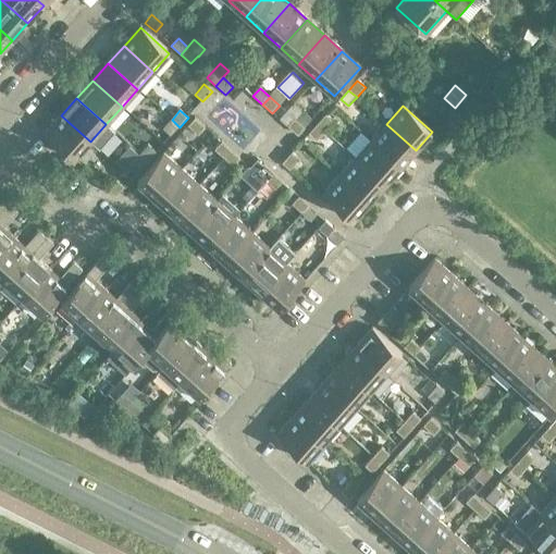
[(90,142),(61,115),(45,134),(74,160),(90,142)]
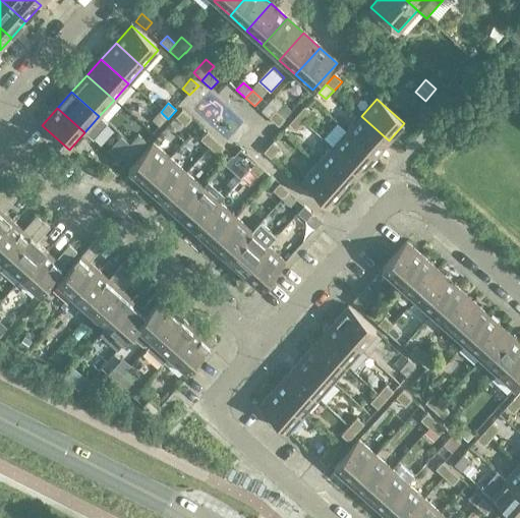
[(297,117),(304,124),(312,115),(305,108),(297,117)]
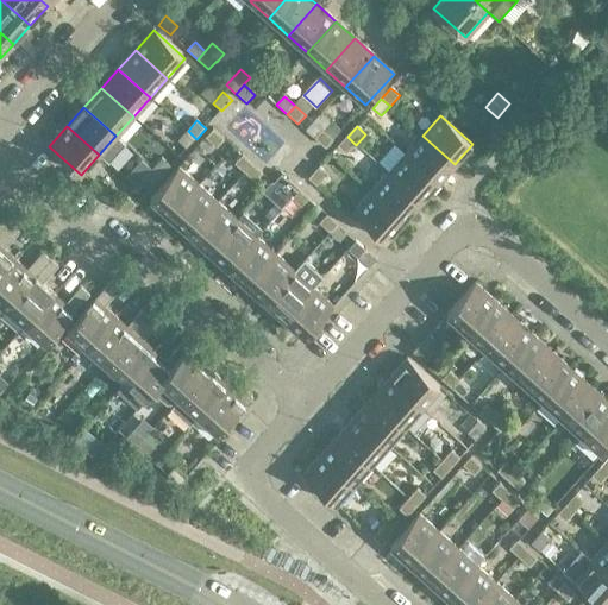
[(213,130),(206,138),(218,149),(225,140),(213,130)]
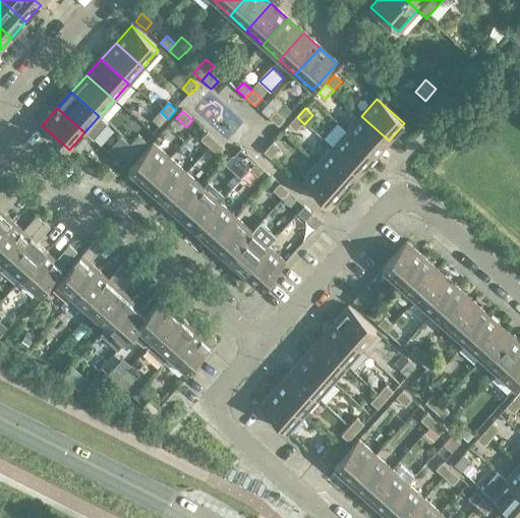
[(153,121),(161,128),(168,119),(161,112),(153,121)]
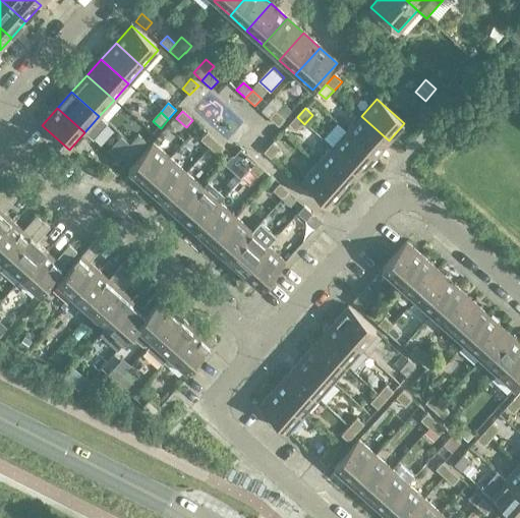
[(270,119),(279,128),(286,121),(276,112),(270,119)]
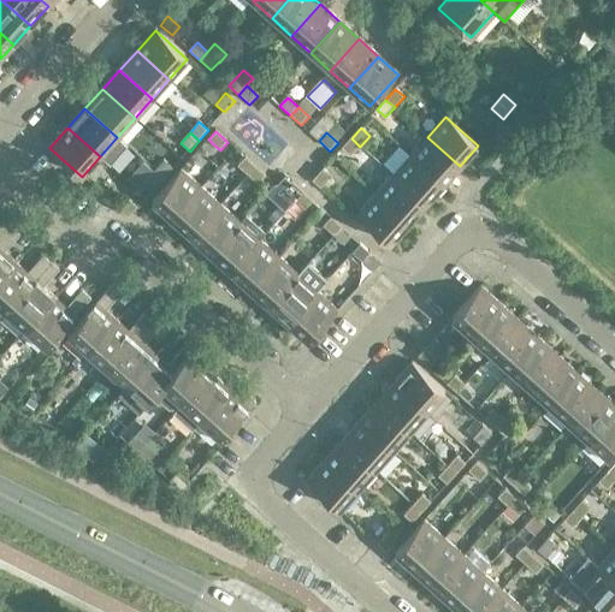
[(460,166),(427,137),(411,156),(443,185),(460,166)]
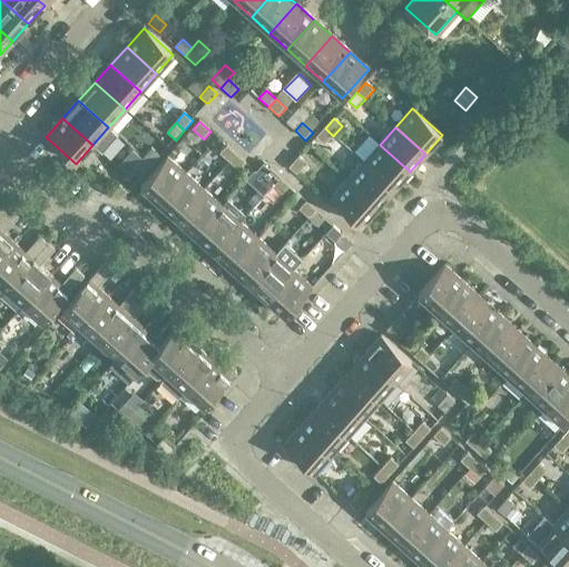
[(325,128),(316,138),(324,145),(333,136),(325,128)]
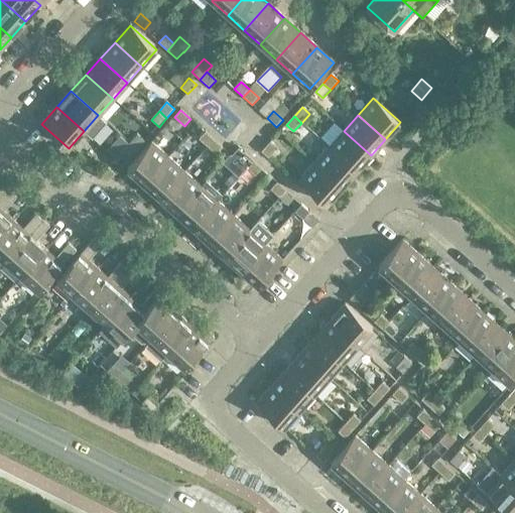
[(371,155),(344,131),(329,147),(356,171),(371,155)]
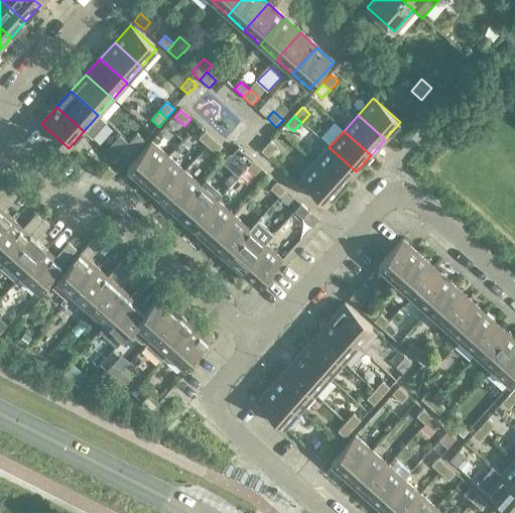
[(214,140),(206,132),(199,139),(208,147),(214,140)]
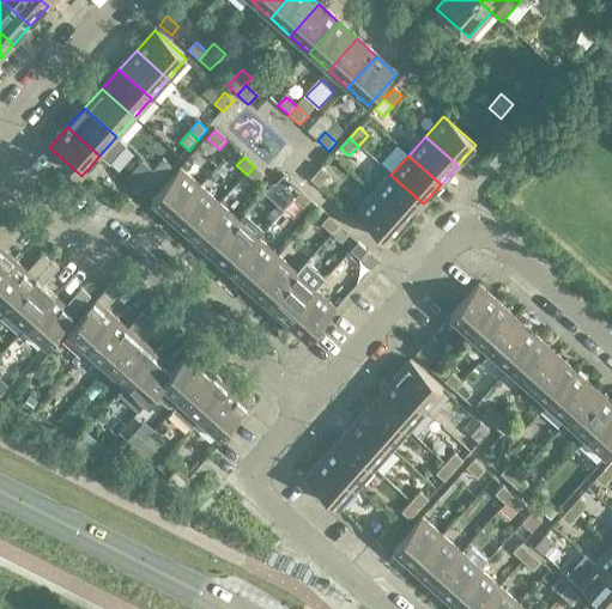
[(155,171),(163,178),(173,169),(163,160),(155,171)]
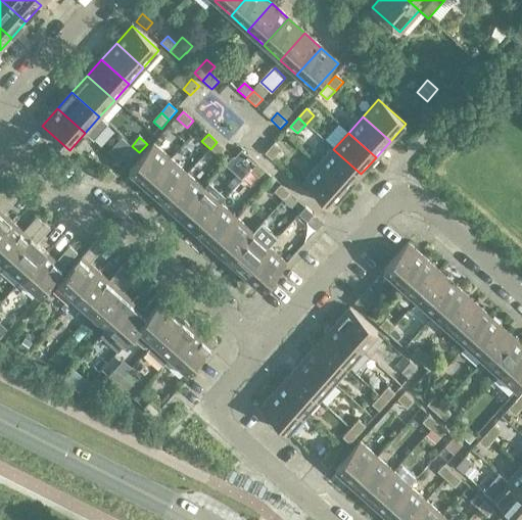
[(217,142),(210,149),(220,157),(226,150),(217,142)]
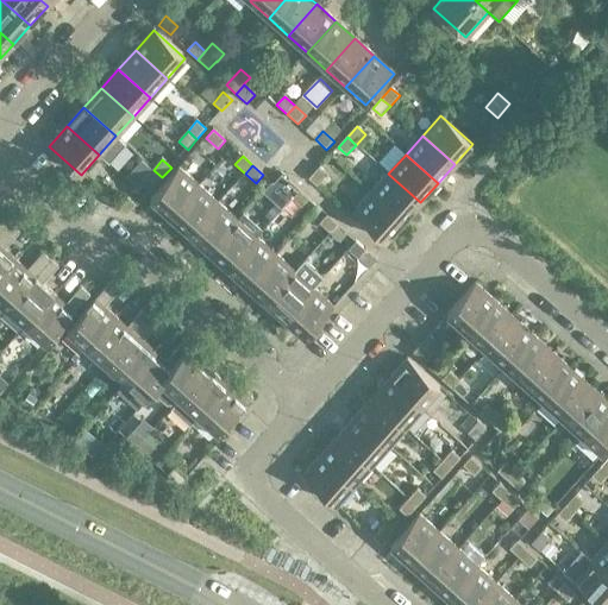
[(328,176),(319,168),(308,178),(318,187),(328,176)]
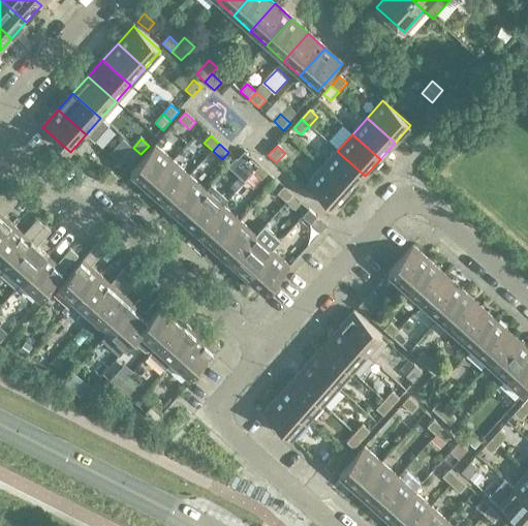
[(156,147),(130,174),(148,189),(173,162),(156,147)]
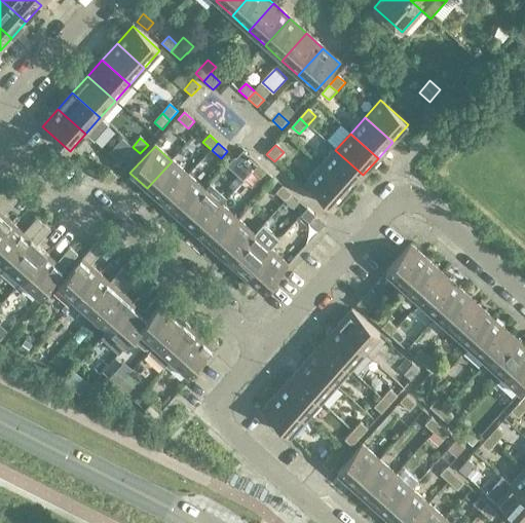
[(124,155),(132,162),(140,153),(133,147),(124,155)]
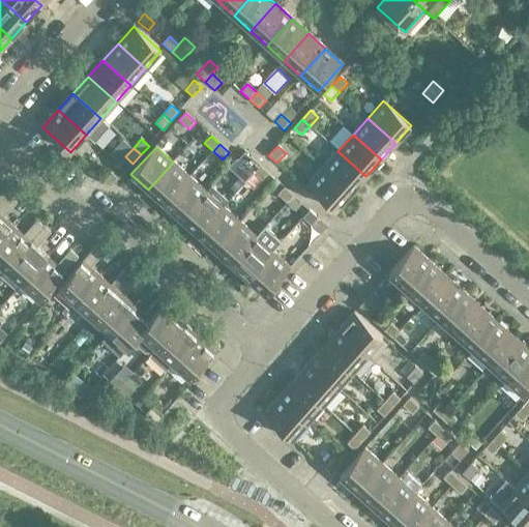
[(338,151),(323,168),(351,193),(365,176),(338,151)]
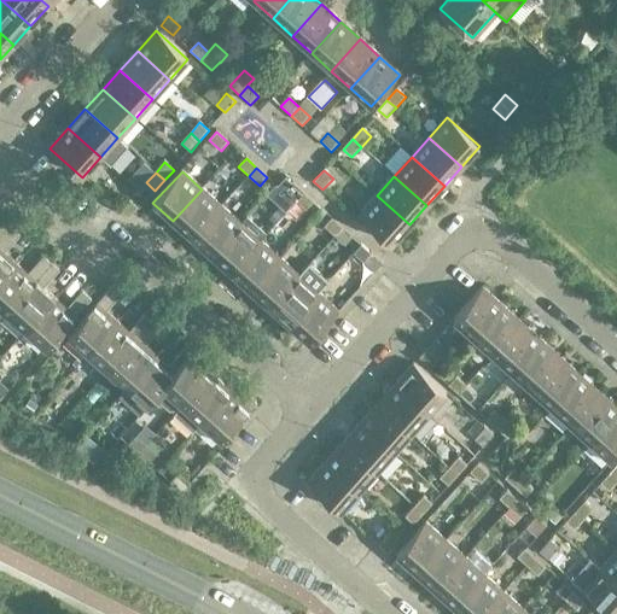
[(303,193),(294,183),(285,192),(296,202),(303,193)]
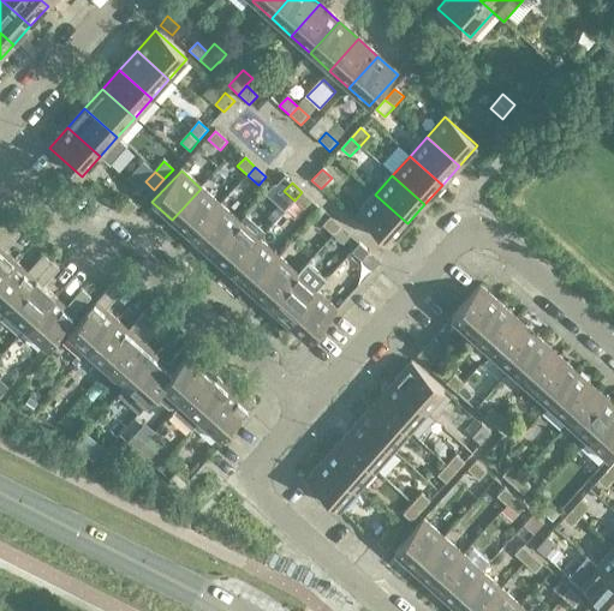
[(201,189),(172,220),(191,238),(220,205),(201,189)]
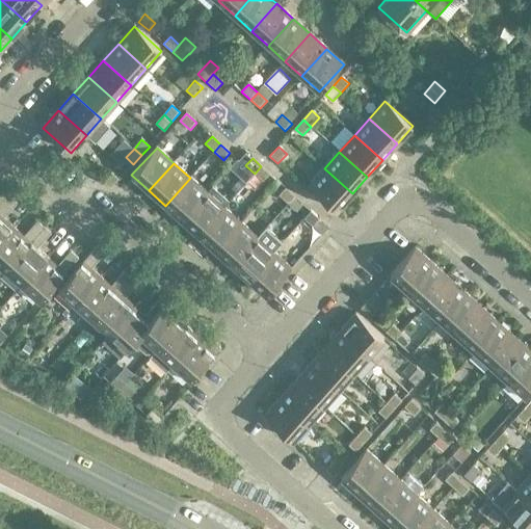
[(261,166),(255,174),(264,182),(270,175),(261,166)]
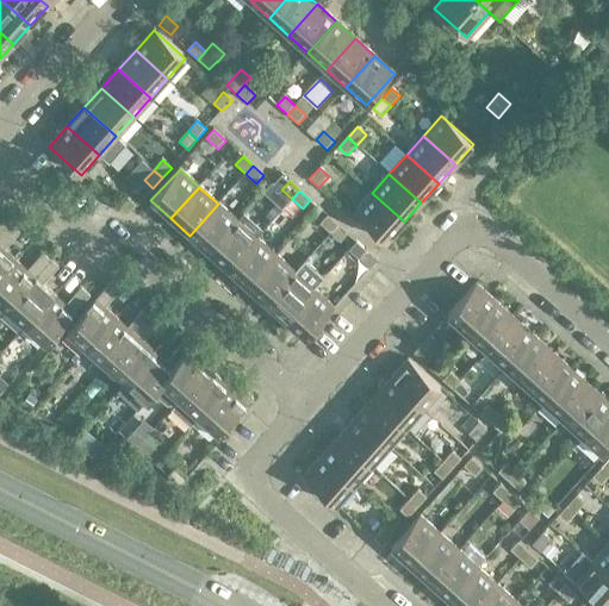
[(404,222),(372,193),(354,213),(386,242),(404,222)]
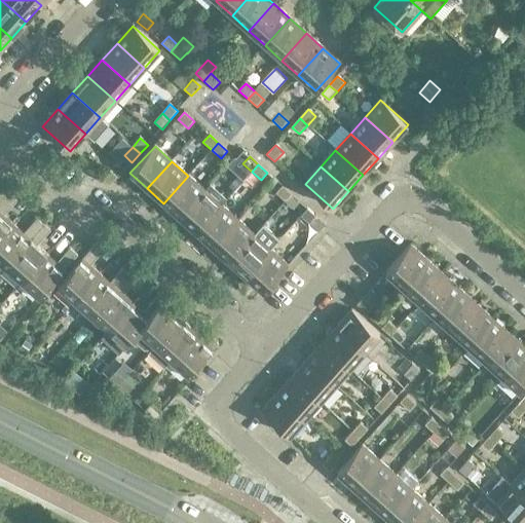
[(111,171),(103,181),(110,187),(118,178),(111,171)]
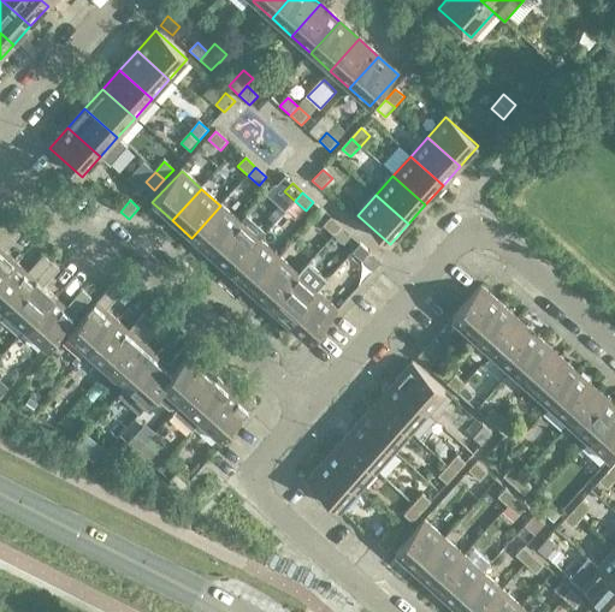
[(220,206),(191,238),(211,255),(241,223),(220,206)]
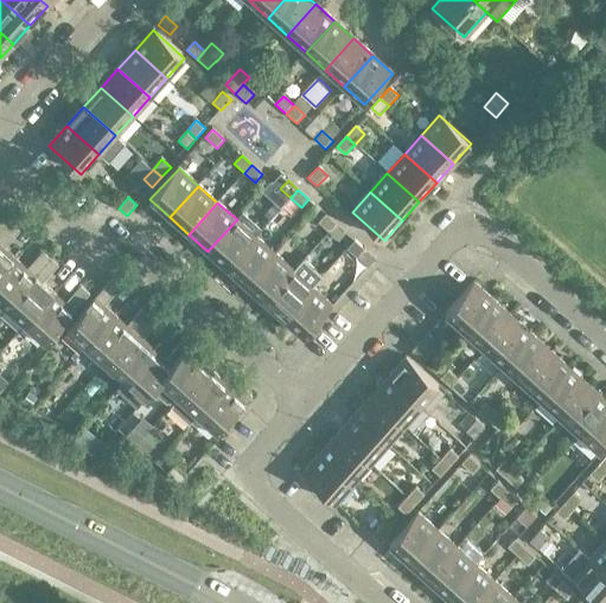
[(337,224),(326,215),(319,223),(329,232),(337,224)]
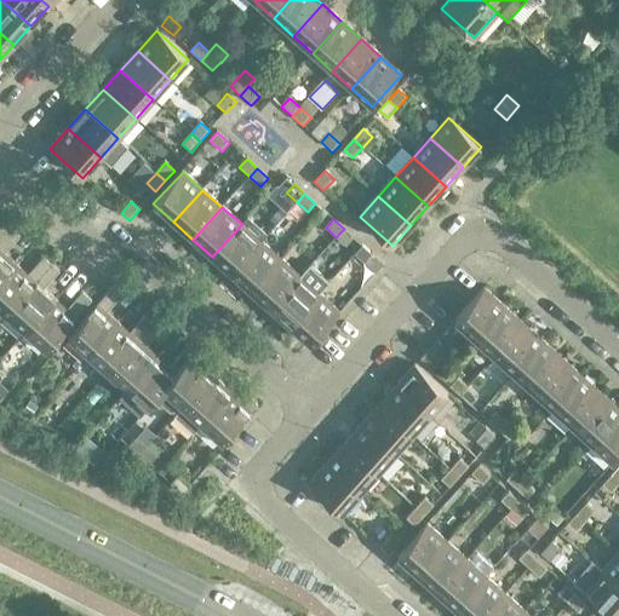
[(0,243),(13,230),(5,223),(0,228),(0,243)]
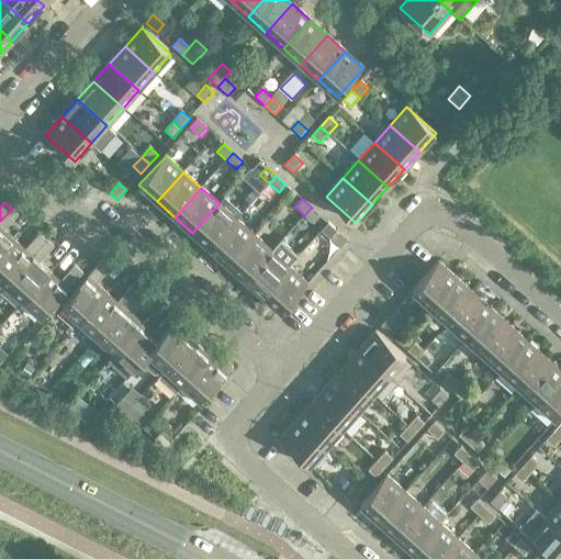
[(220,203),(192,233),(211,249),(237,220),(220,203)]
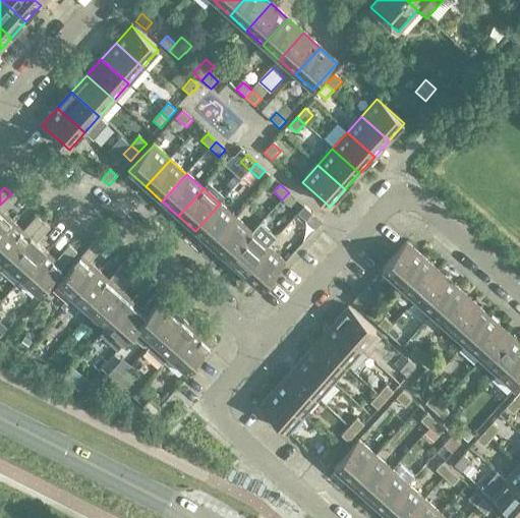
[(289,192),(282,199),(291,208),(298,200),(289,192)]
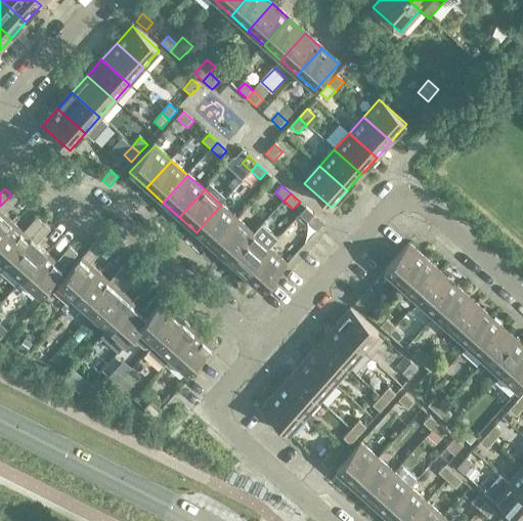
[(11,194),(0,206),(0,240),(13,224),(4,215),(17,201),(11,194)]
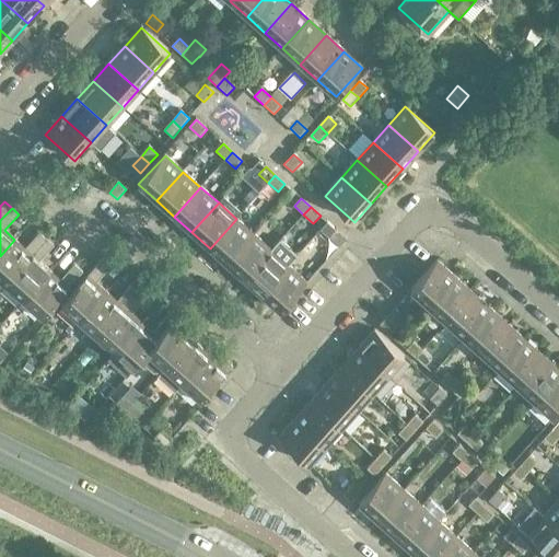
[(236,219),(210,248),(228,264),(254,234),(236,219)]
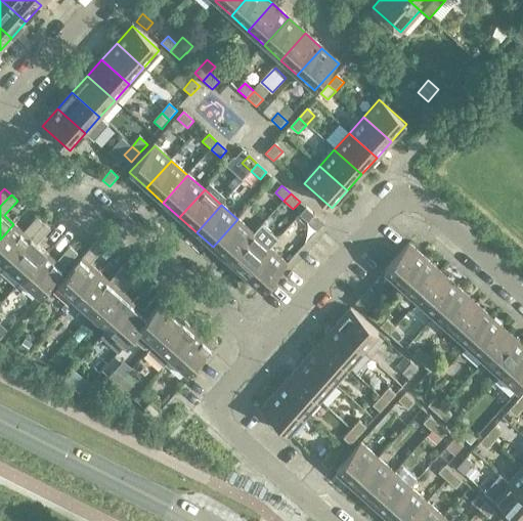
[(308,222),(317,231),(324,224),(314,215),(308,222)]
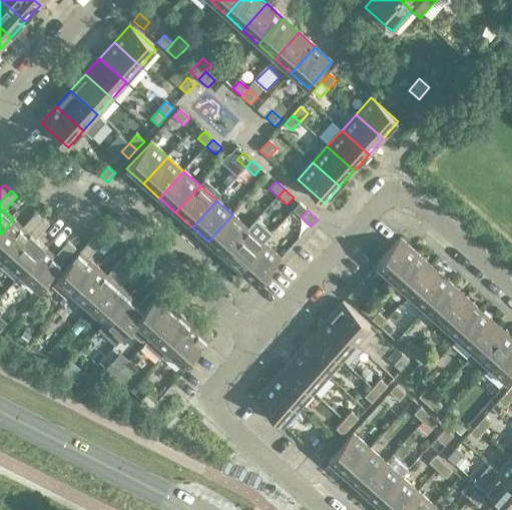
[(13,219),(0,234),(0,256),(5,262),(43,219),(36,213),(23,228),(13,219)]
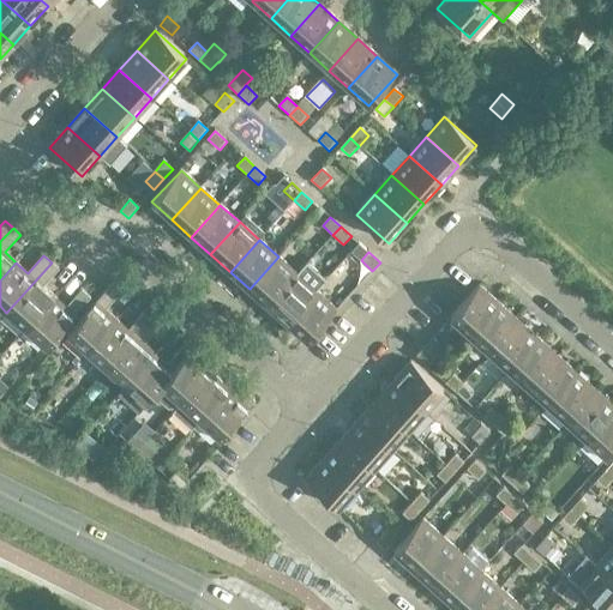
[(278,257),(250,289),(269,307),(298,275),(278,257)]
